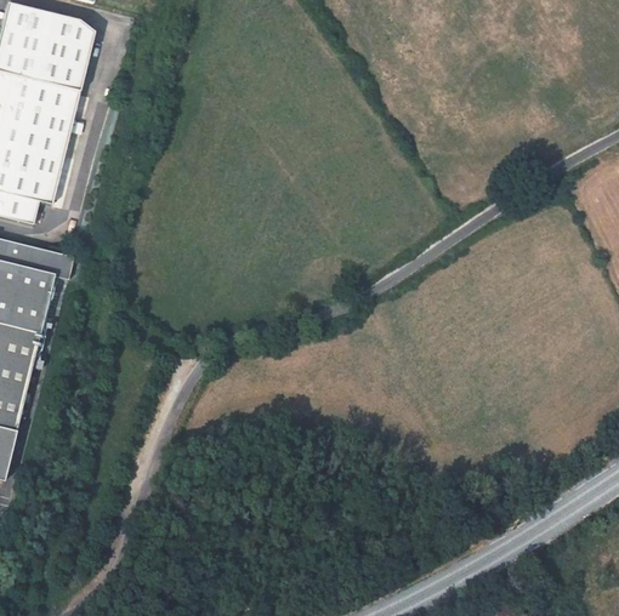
[(9,1),(0,35),(0,70),(81,90),(95,32),(80,20),(9,1)]
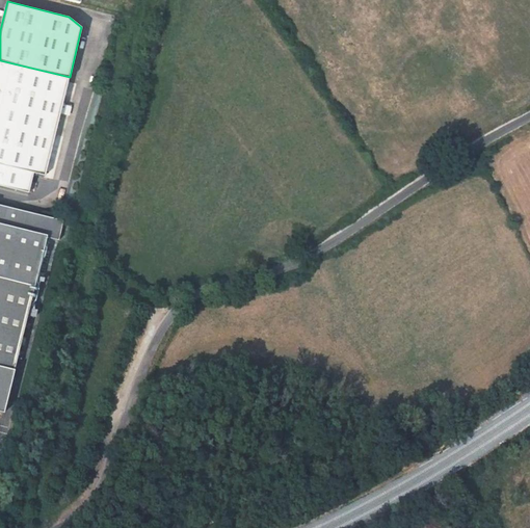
[(0,162),(46,174),(61,110),(63,101),(70,77),(0,60),(0,162)]
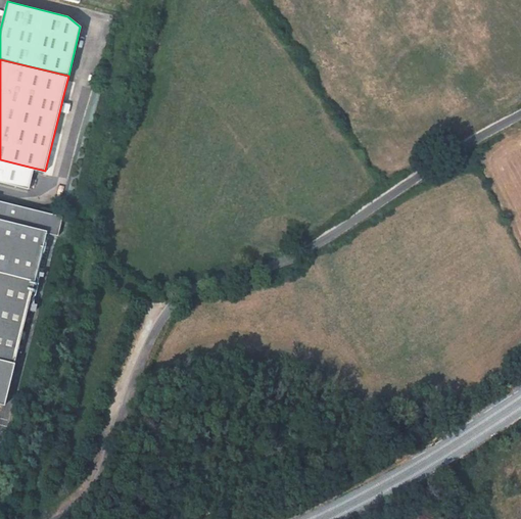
[(72,101),(62,99),(60,108),(69,110),(72,101)]
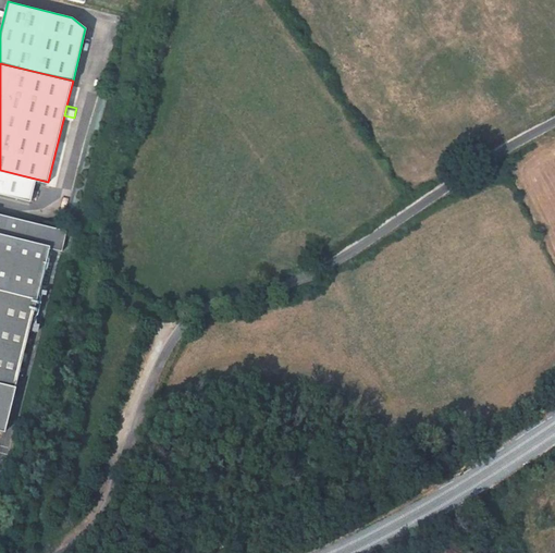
[(0,424),(5,426),(37,297),(49,245),(0,232),(0,424)]
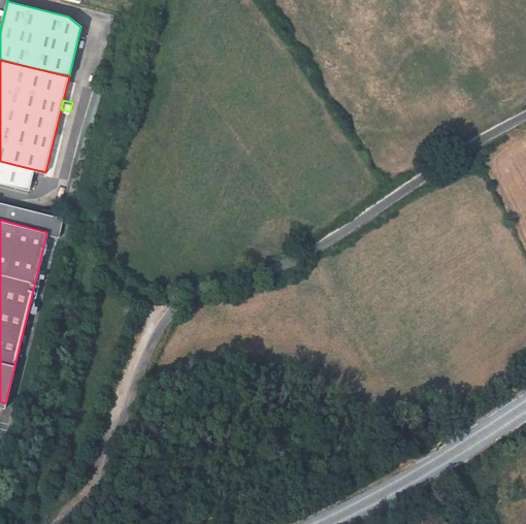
[(426,396),(409,407),(416,417),(432,405),(426,396)]
